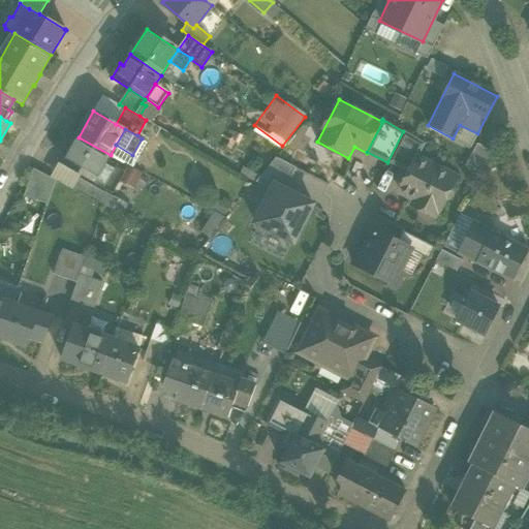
[(425,144),(403,131),(387,162),(408,173),(416,157),(417,158),(425,144)]
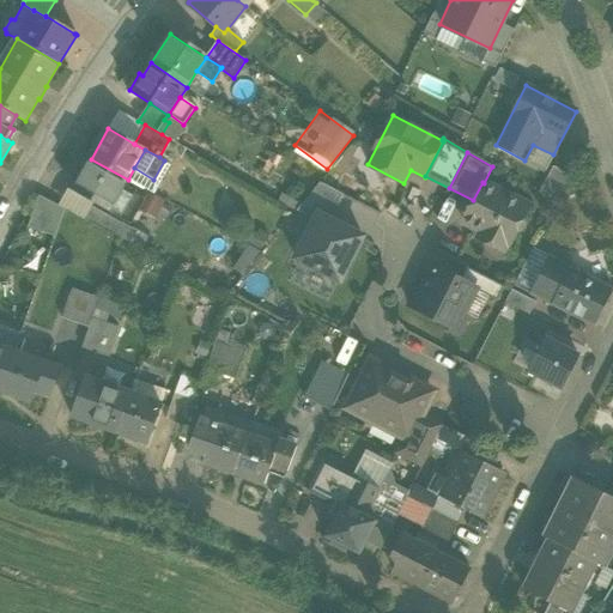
[(128,180),(91,159),(84,171),(80,169),(70,187),(95,201),(111,210),(121,192),(128,180)]
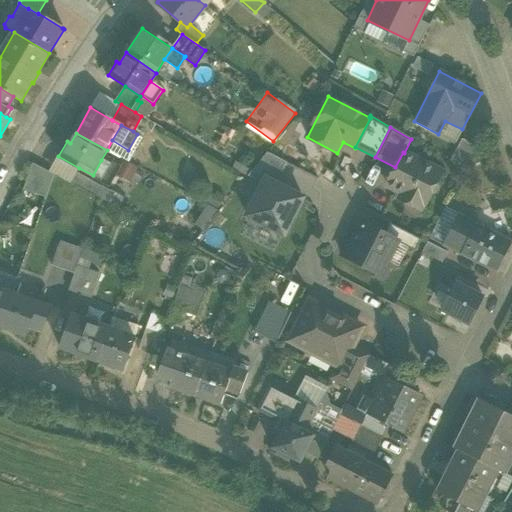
[(477,147),(462,139),(450,162),(464,170),(477,147)]
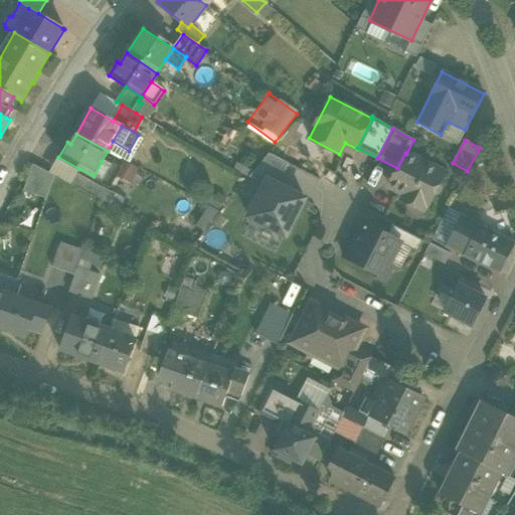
[(406,154),(405,153),(397,168),(388,186),(404,194),(401,200),(422,211),(425,205),(427,206),(433,196),(437,194),(440,188),(439,184),(445,173),(406,154)]
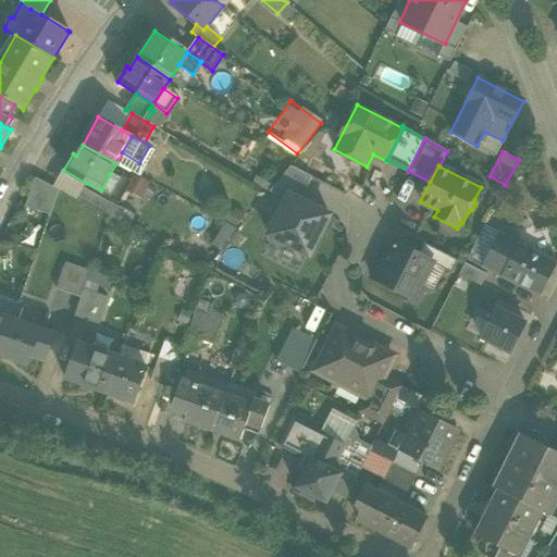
[(76,200),(84,187),(86,183),(63,170),(53,188),(59,190),(76,200)]
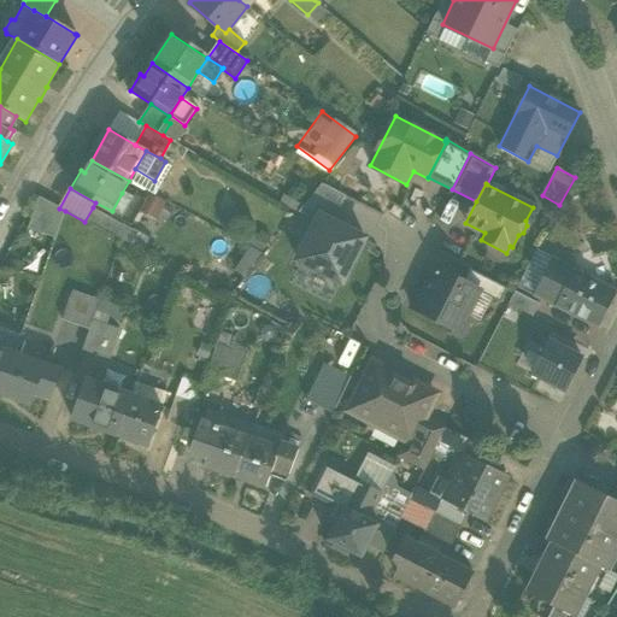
[(147,192),(139,210),(156,217),(163,199),(147,192)]
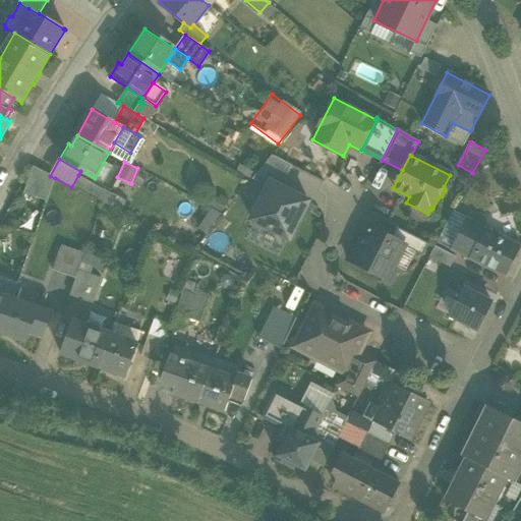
[(103,163),(95,178),(108,186),(117,169),(103,163)]
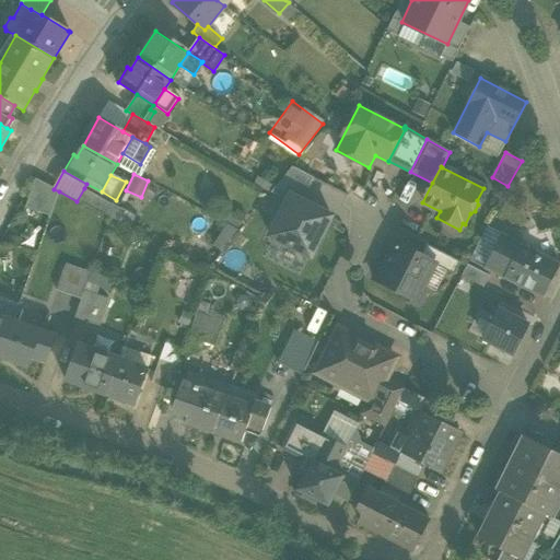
[(50,217),(59,191),(54,189),(35,179),(25,208),(50,217)]
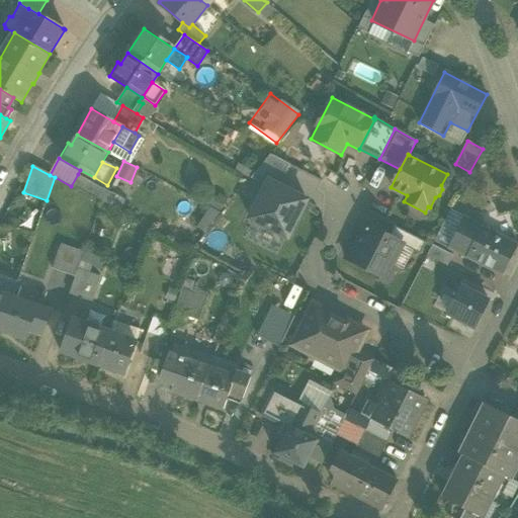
[(78,174),(71,186),(96,198),(102,188),(78,174)]
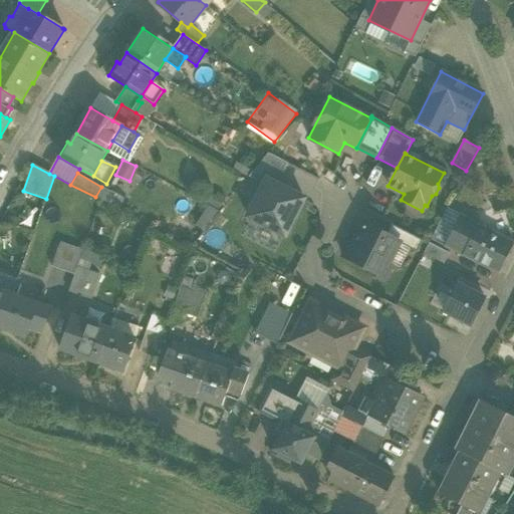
[(303,197),(265,179),(247,216),(285,235),(303,197)]
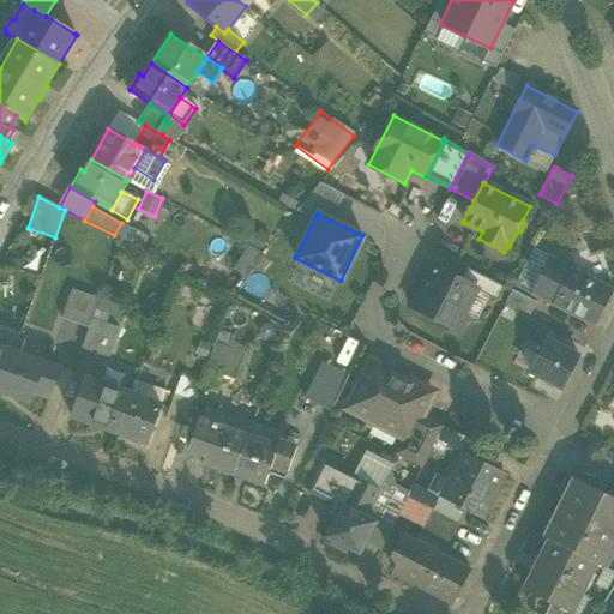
[(613,289),(551,257),(530,294),(595,327),(613,289)]
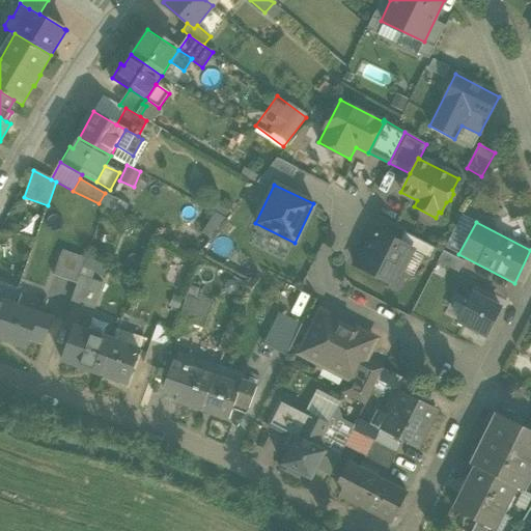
[(398,243),(375,231),(365,251),(360,253),(354,264),(382,278),(384,284),(392,288),(399,285),(402,278),(401,272),(412,251),(413,250),(398,243)]
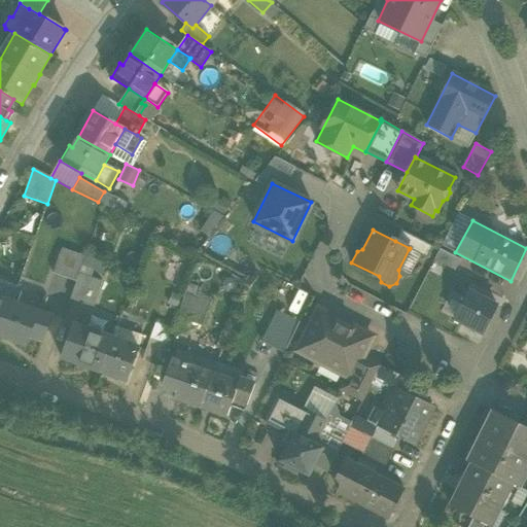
[(433,247),(400,230),(395,241),(410,248),(409,249),(427,259),(433,247)]
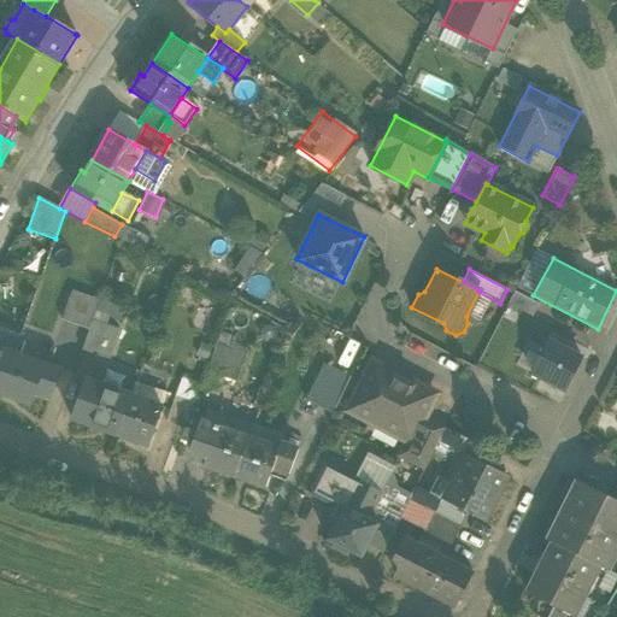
[(100,300),(74,291),(63,321),(89,330),(100,300)]
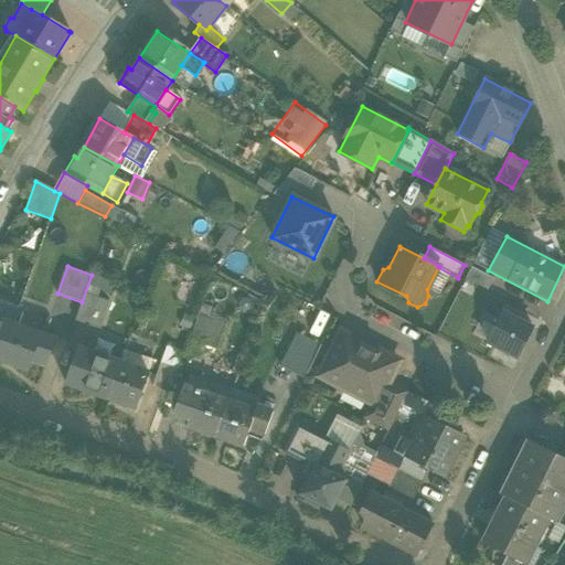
[(493,278),(471,267),(465,279),(487,290),(493,278)]
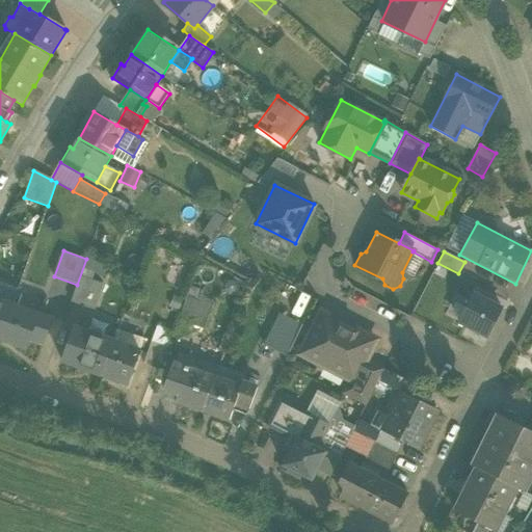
[(103,287),(79,278),(71,302),(95,311),(103,287)]
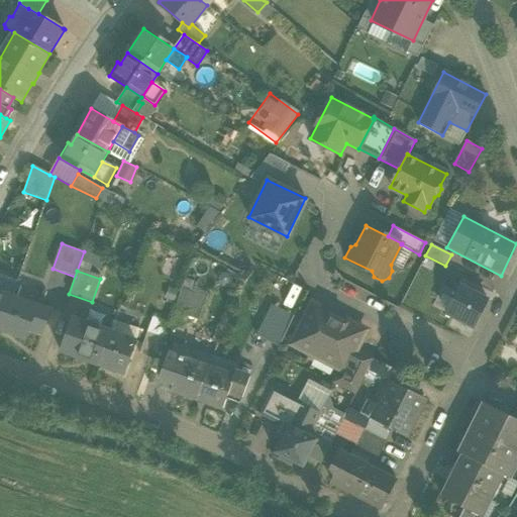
[(488,301),(438,275),(432,287),(453,298),(445,312),(475,327),(488,301)]
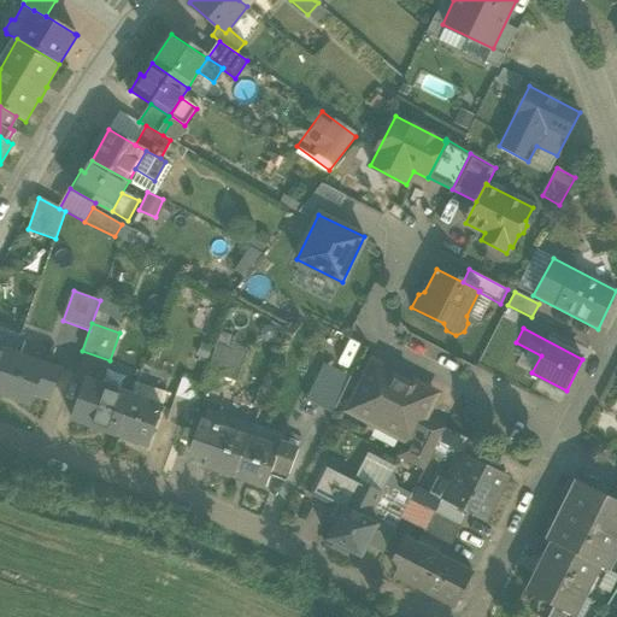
[(513,351),(491,339),(481,358),(503,370),(513,351)]
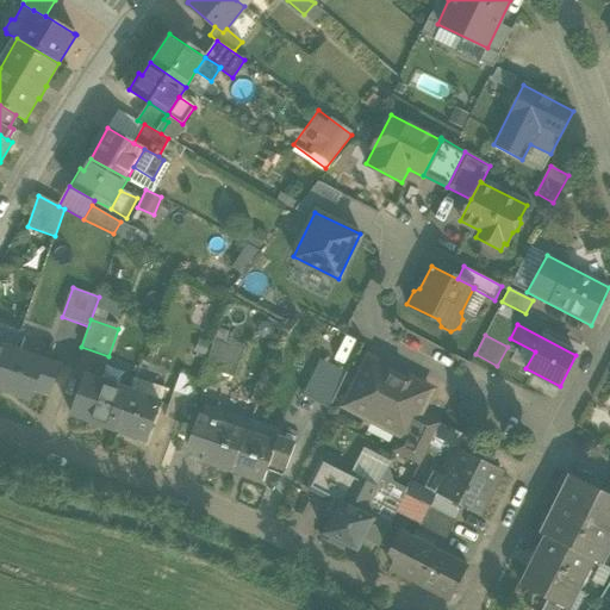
[(243,348),(216,337),(205,367),(232,378),(243,348)]
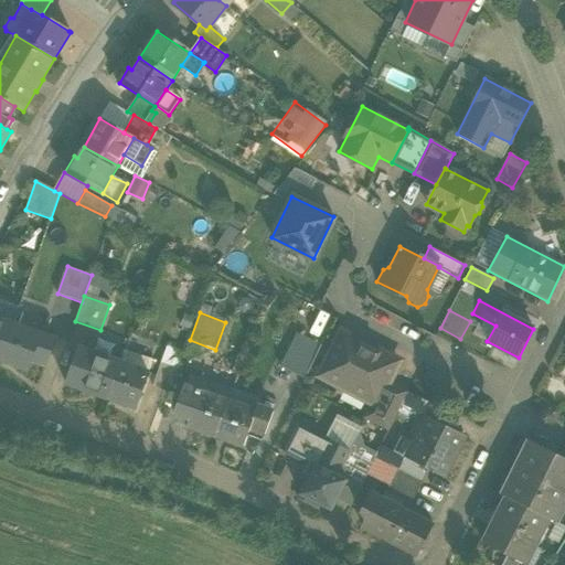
[(0,359),(12,324),(0,319),(0,359)]
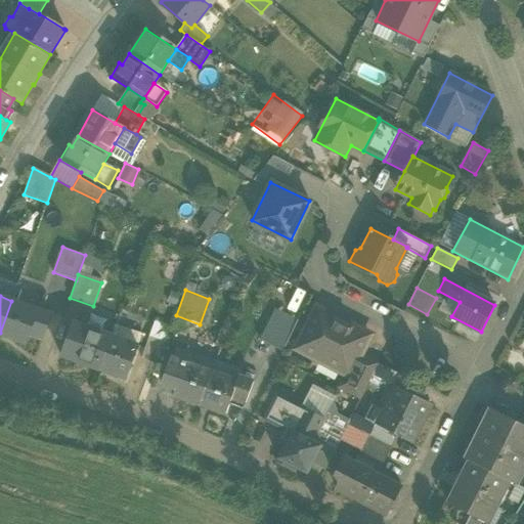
[(38,310),(11,301),(0,333),(26,343),(30,332),(38,310)]
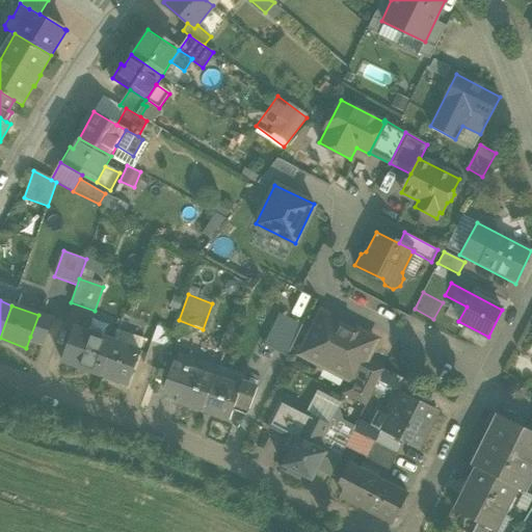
[(375,341),(322,313),(301,353),(321,364),(323,361),(351,375),(356,377),(366,360),(375,341)]
